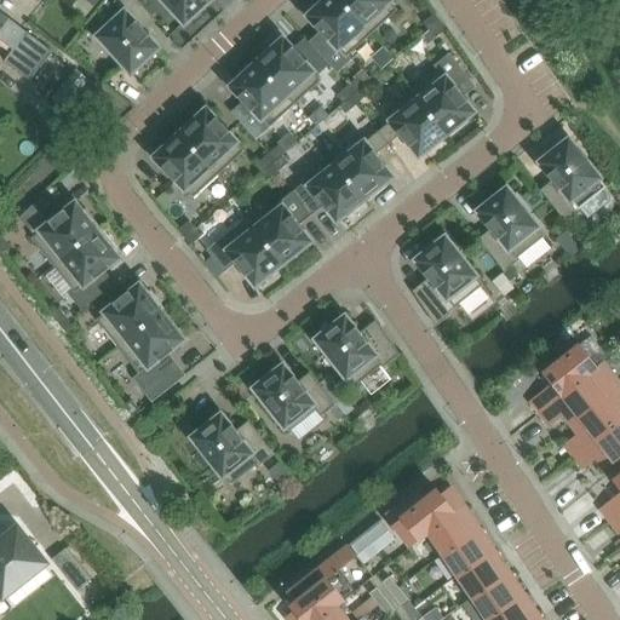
[(150,36),(141,27),(151,16),(136,0),(118,0),(114,4),(124,15),(98,38),(108,46),(107,47),(122,64),(124,64),(132,74),(133,72),(133,73),(150,57),(150,56),(158,49),(148,39),(150,36)]
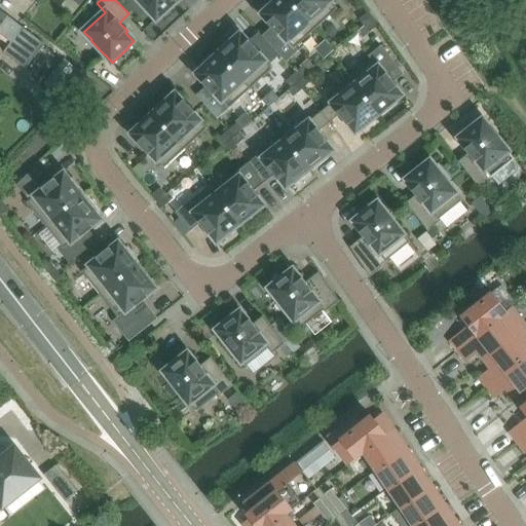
[(137,0),(149,13),(150,12),(157,21),(158,20),(174,6),(173,6),(179,0),(137,0)]
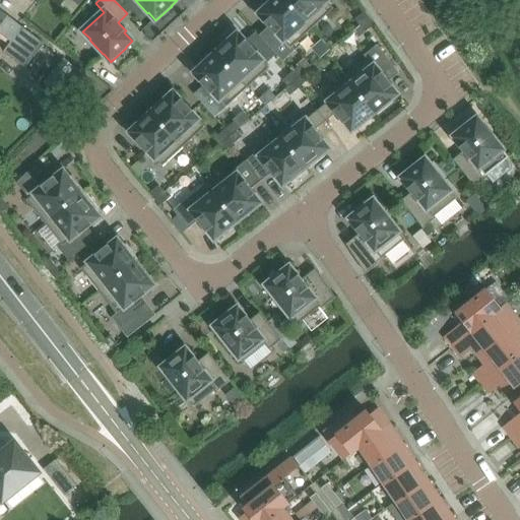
[(265,8),(259,14),(266,21),(264,23),(268,27),(259,36),(283,62),(295,52),(291,48),(312,29),(284,0),(273,0),(265,8)]
